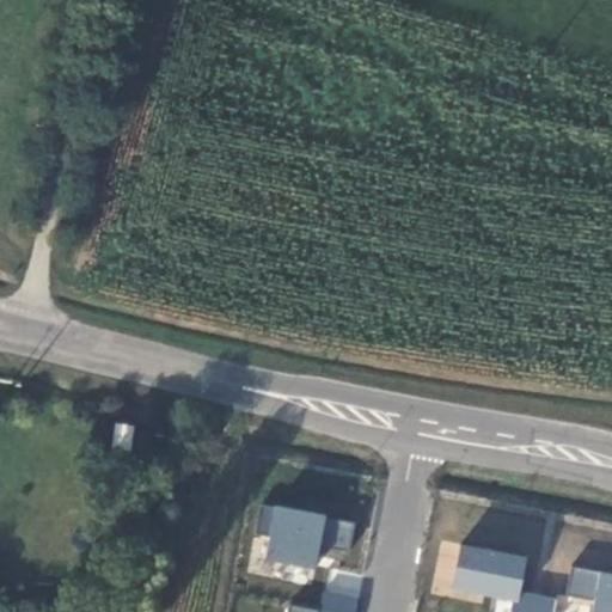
[(265,506),(258,560),(318,568),(319,557),(348,562),(354,519),(265,506)]
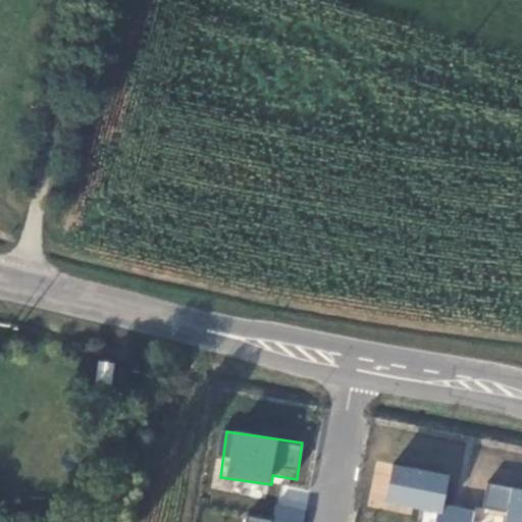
[(521,466),(499,462),(494,483),(521,488),(521,466)]
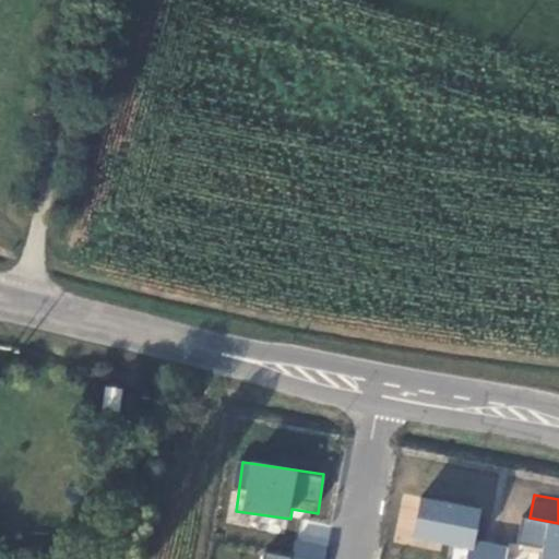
[(420,496),(413,538),(467,549),(465,558),(503,558),(507,546),(475,539),(482,508),(420,496)]
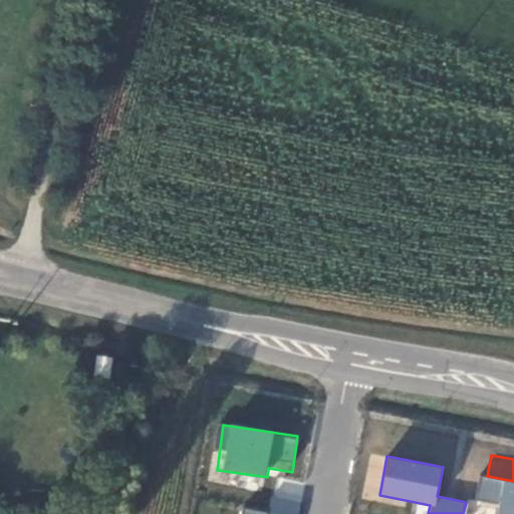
[(498,503),(496,513),(513,513),(513,481),(479,478),(477,501),(498,503)]
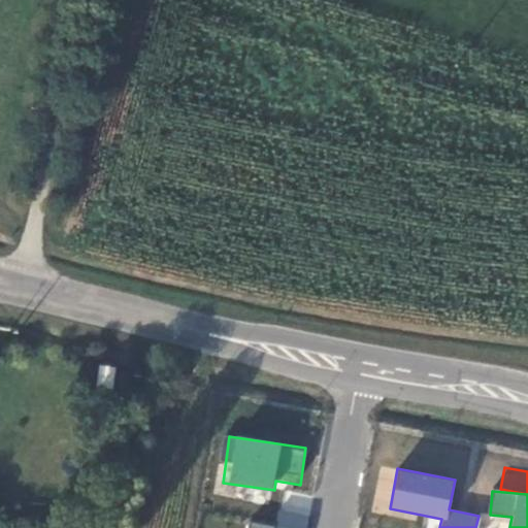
[(276,526),(246,521),(244,527),(305,527),(311,498),(284,492),(276,526)]
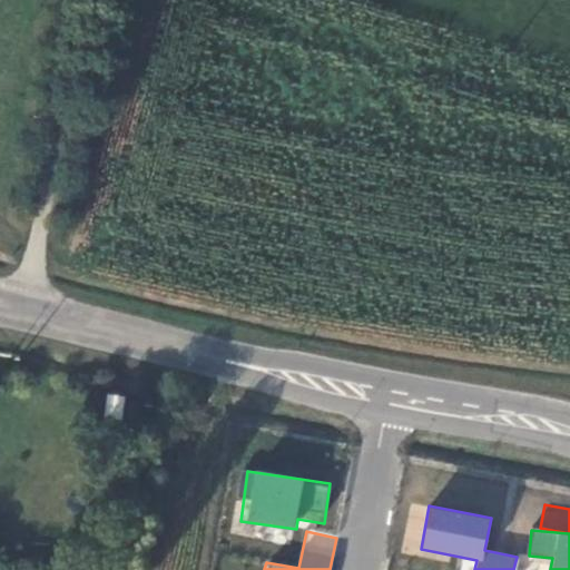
All buildings are outlined.
